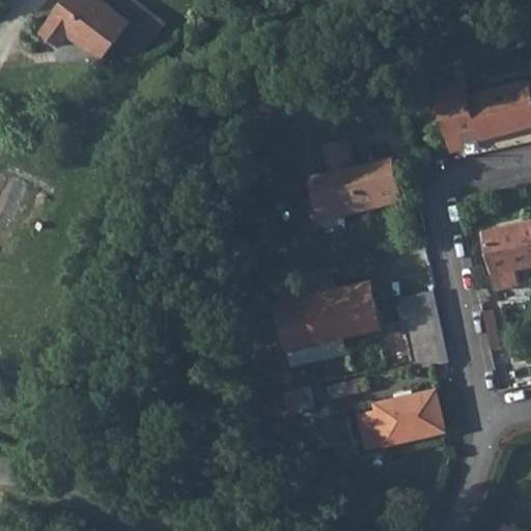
[(131,20),(118,10),(104,0),(65,0),(43,30),(62,45),(71,33),(103,58),(118,37),(136,51),(161,20),(141,5),(131,20)]
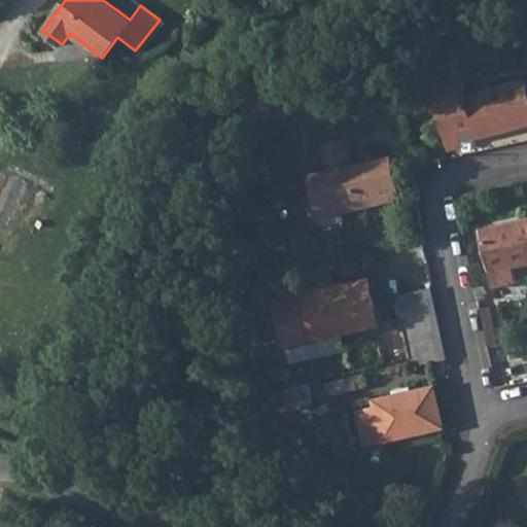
[(130,20),(140,5),(133,0),(125,0),(117,10),(130,20)]
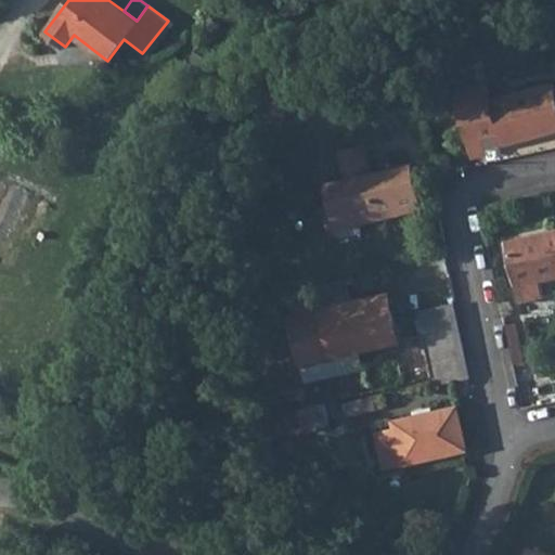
[(168,21),(142,53),(146,56),(172,24),(168,21)]
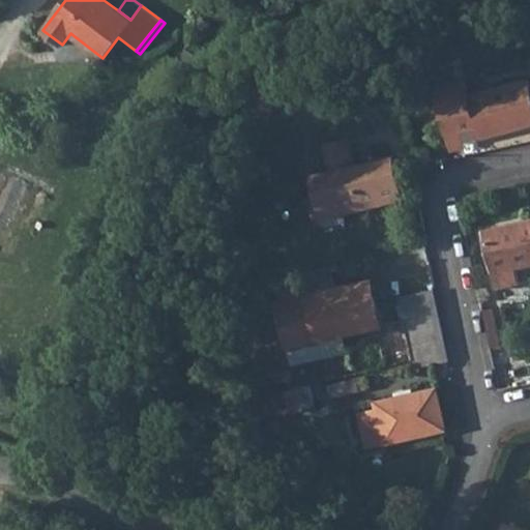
[(268,84),(270,76),(260,74),(247,69),(245,78),(268,84)]
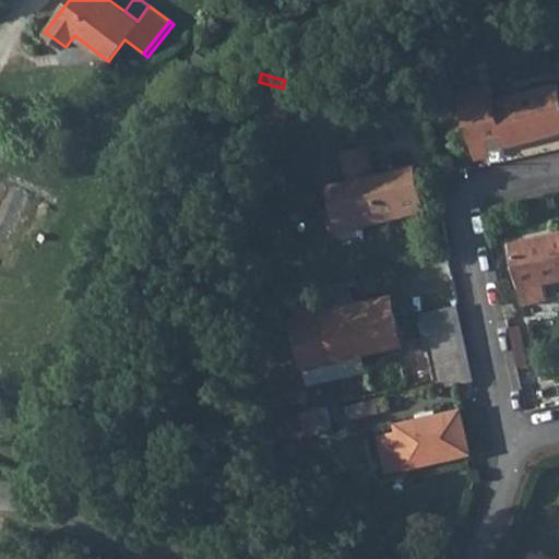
[(504,144),(558,130),(558,92),(557,84),(495,100),(490,85),(460,93),(476,152),(487,149),(485,138),(502,132),(504,144)]
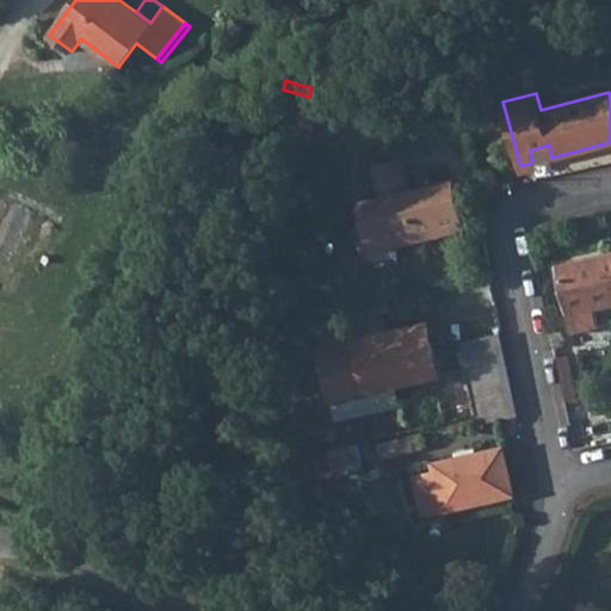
[(530,150),(532,162),(551,158),(549,144),(530,150)]
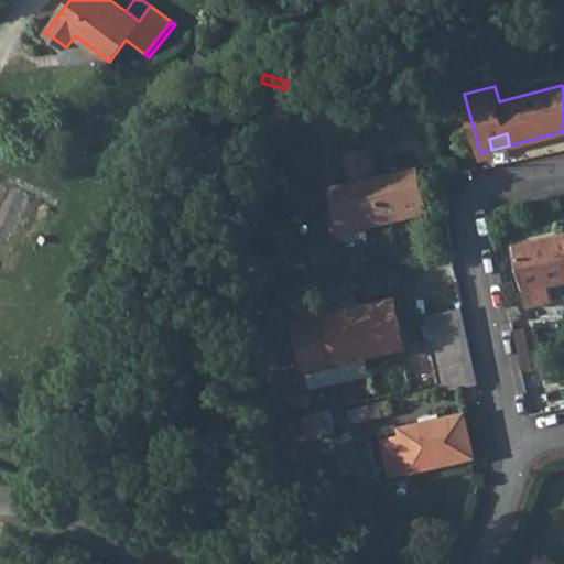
[(419,166),(377,176),(371,149),(348,154),(354,182),(333,186),(338,210),(328,213),(333,231),(343,229),(343,231),(366,226),(429,212),(419,166)]
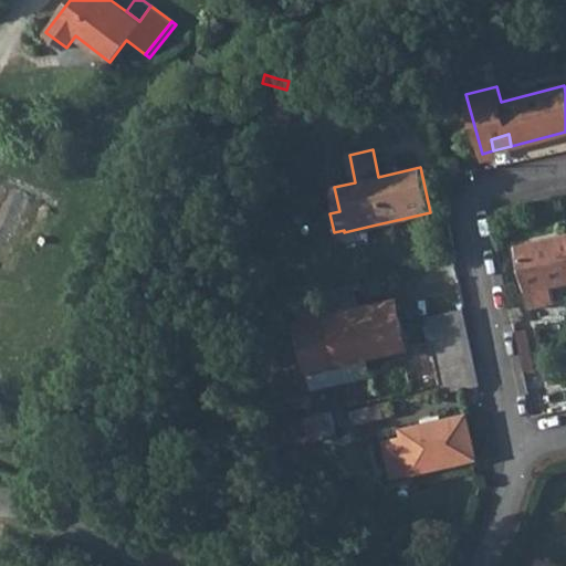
[(484,163),(495,159),(493,150),(482,154),(484,163)]
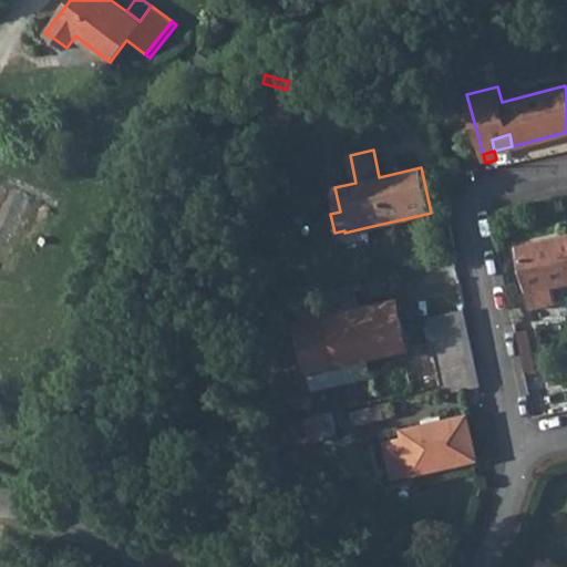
[(347,243),(370,238),(368,227),(344,233),(347,243)]
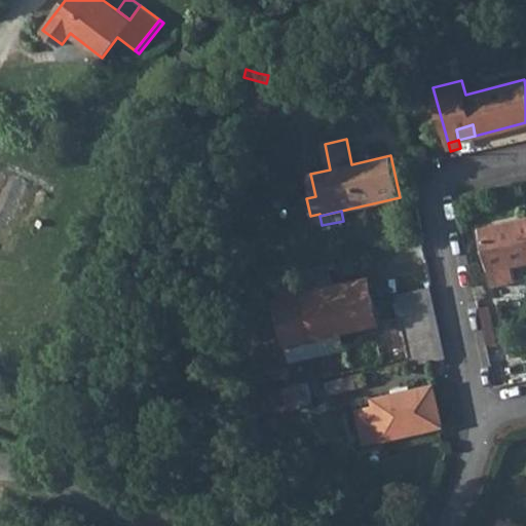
[(525,261),(525,218),(519,220),(520,225),(504,229),(502,223),(481,228),(493,287),(516,282),(512,265),(525,261)]
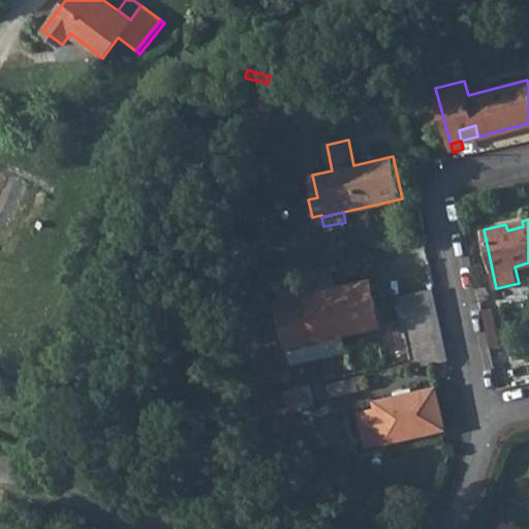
[(523,226),(522,221),(505,224),(507,230),(523,226)]
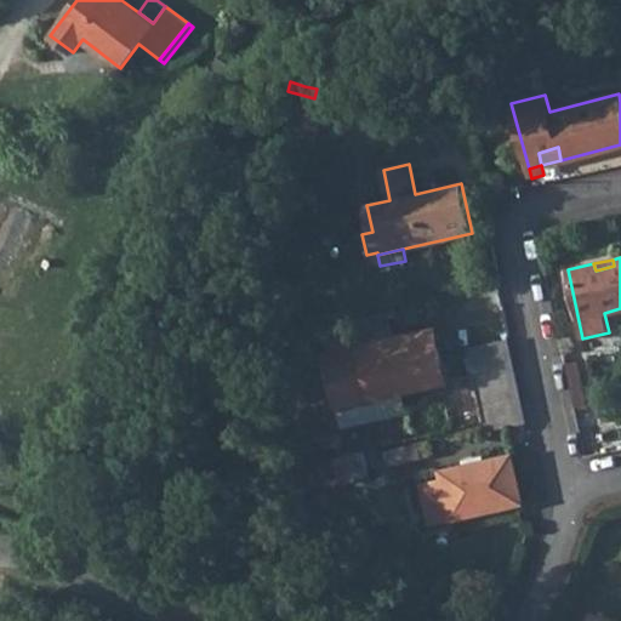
[(433,330),(326,354),(337,405),(445,381),(433,330)]
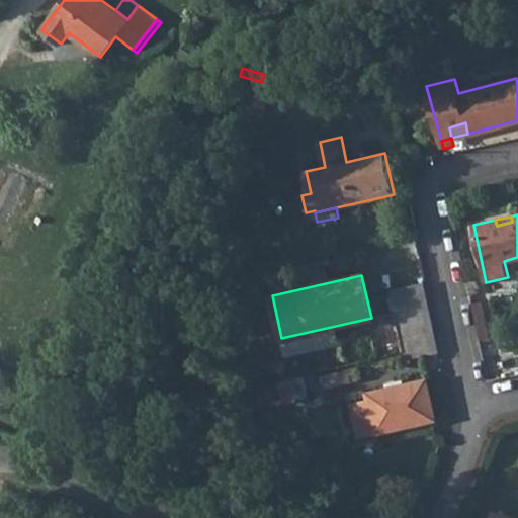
[(408,285),(391,289),(394,304),(426,296),(423,282),(408,285)]
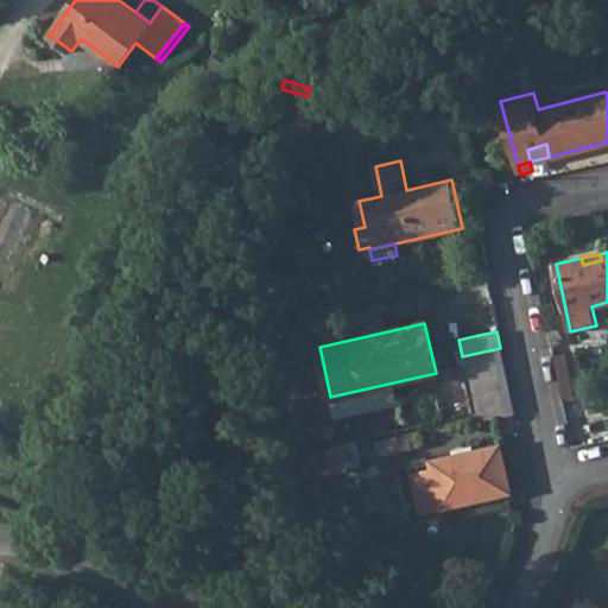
[(466,371),(466,373),(504,363),(500,348),(462,356),(466,371)]
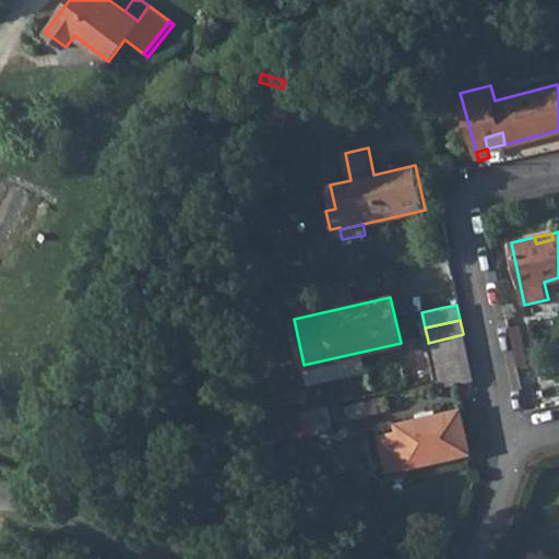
[(520,368),(532,368),(530,325),(518,326),(520,368)]
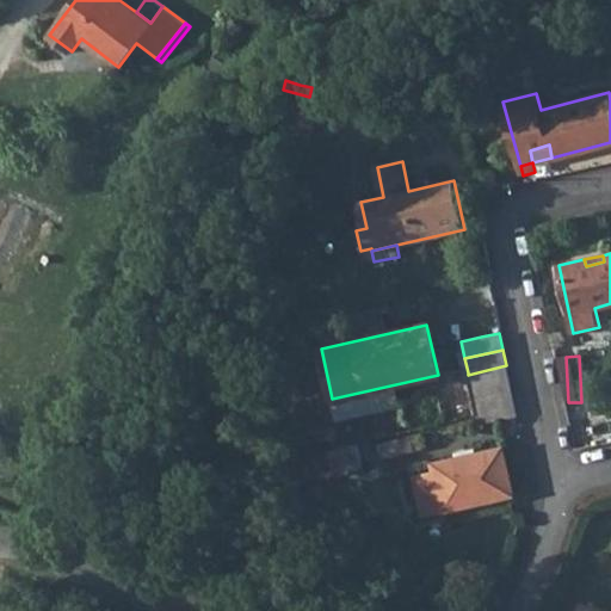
[(470,384),(471,392),(510,382),(506,365),(468,375),(470,384)]
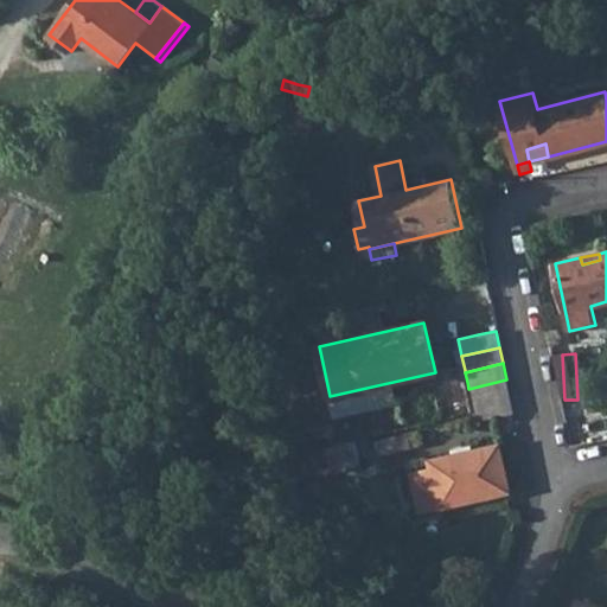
[(471,396),(472,404),(510,396),(506,379),(468,389),(471,396)]
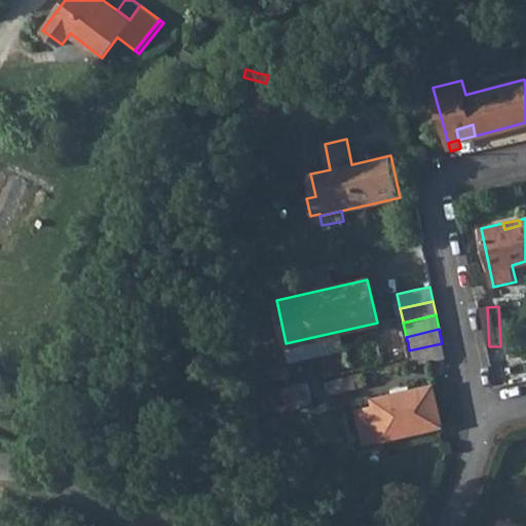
[(346,338),(301,342),(302,357),(347,352),(346,338)]
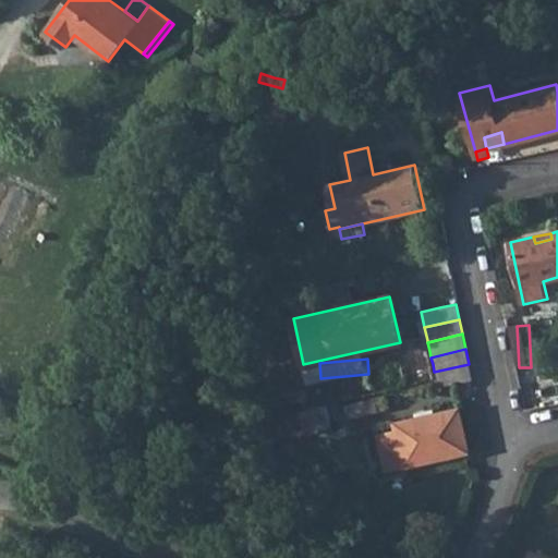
[(473,379),(469,364),(434,372),(436,379),(438,387),(455,384),(473,379)]
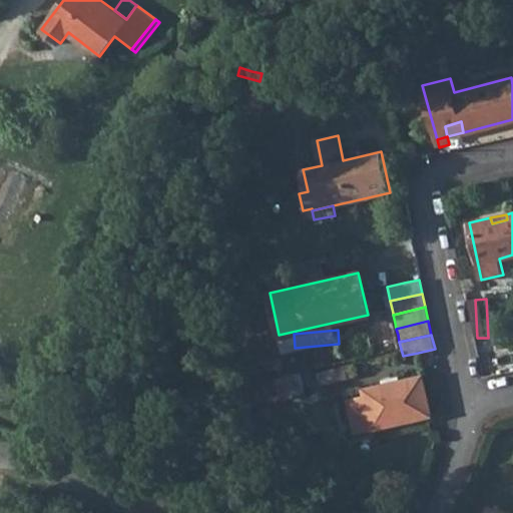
[(355,377),(352,365),(337,369),(339,381),(355,377)]
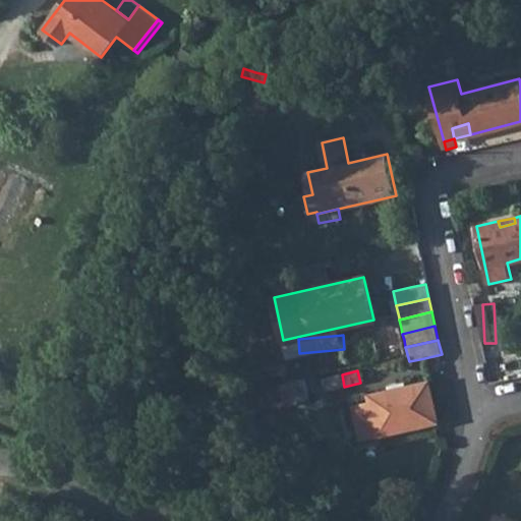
[(305,379),(247,392),(252,411),(309,399),(305,379)]
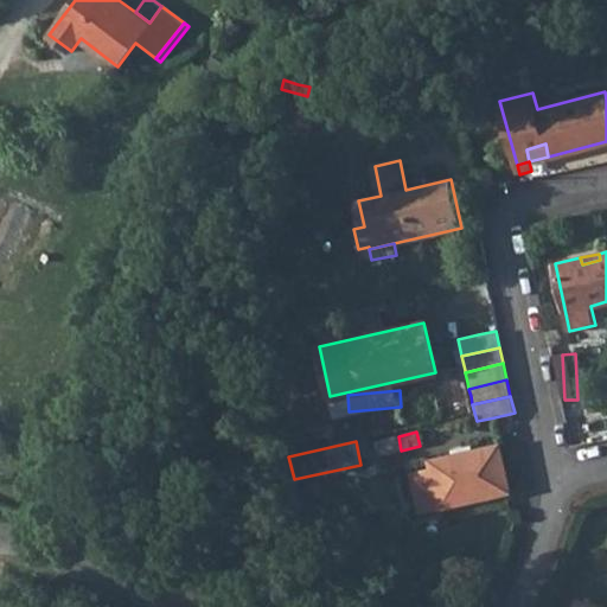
[(511,492),(500,443),(430,459),(432,467),(409,472),(419,513),(511,492)]
